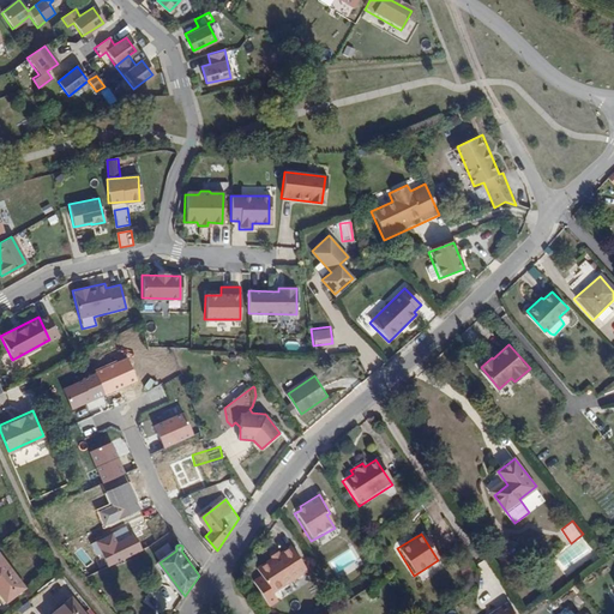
[(329,563),(339,578),(361,563),(350,548),(329,563)]
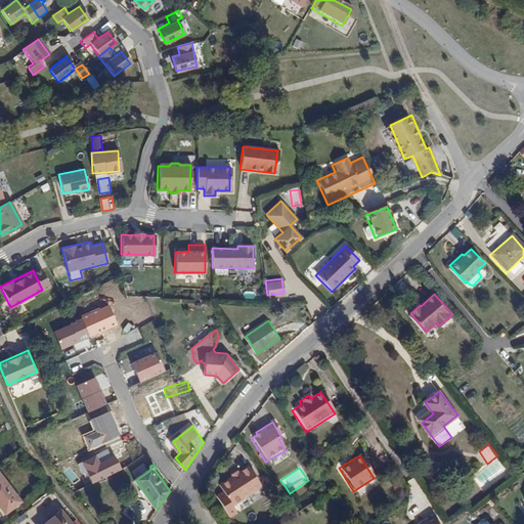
[(244,470),(217,486),(230,509),(261,490),(250,472),(247,474),(244,470)]
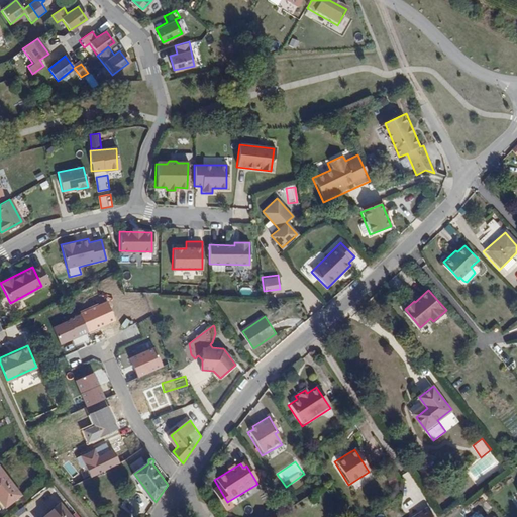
[(0,506),(3,511),(20,497),(0,471),(0,506)]
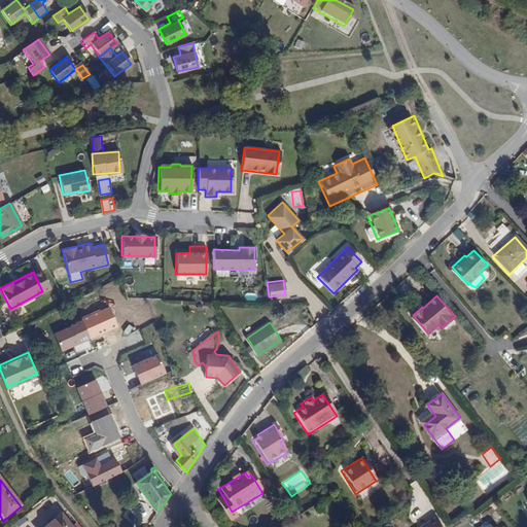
[(44,526),(71,526),(60,514),(44,526)]
